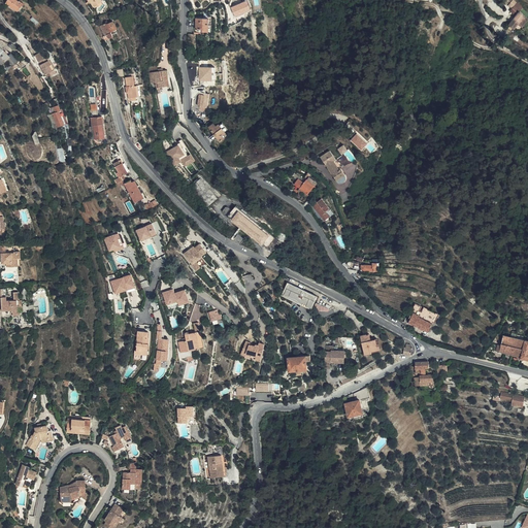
[(20,1),(17,0),(7,0),(6,3),(18,11),(23,5),(19,2),(20,1)]
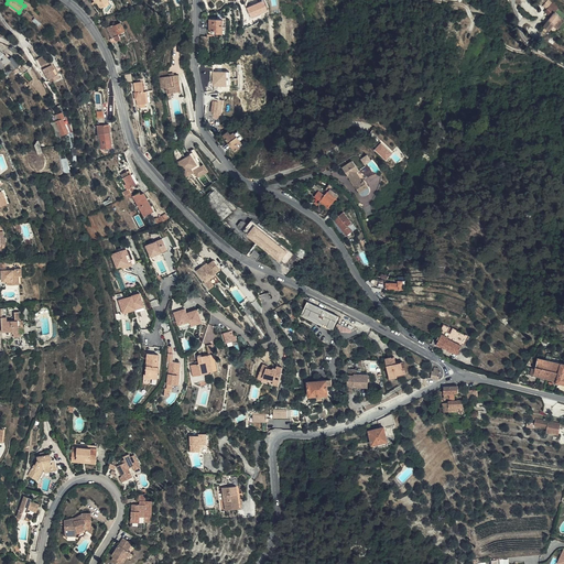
[(253,4),(247,8),(248,11),(251,17),(251,18),(261,13),(266,11),(268,11),(262,1),(253,4)]
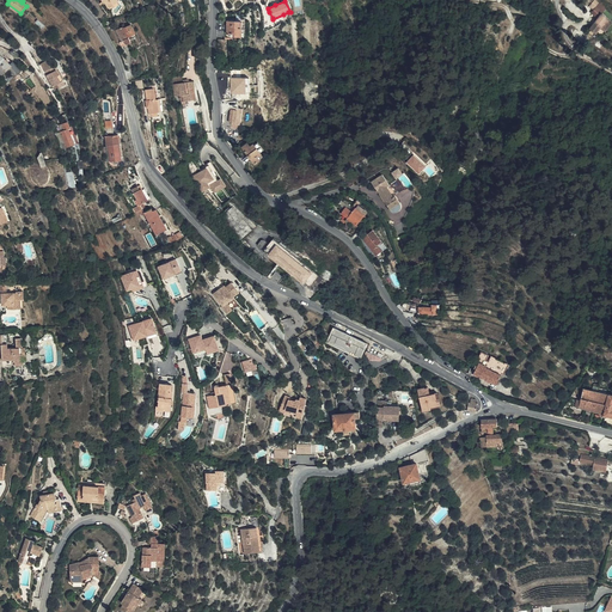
[(599,18),(603,13),(603,12),(597,7),(592,12),(599,18)]
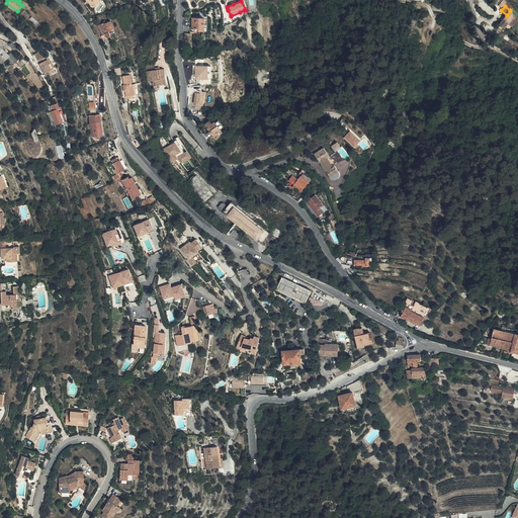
[(505,28),(515,15),(510,11),(507,15),(500,24),(505,28)]
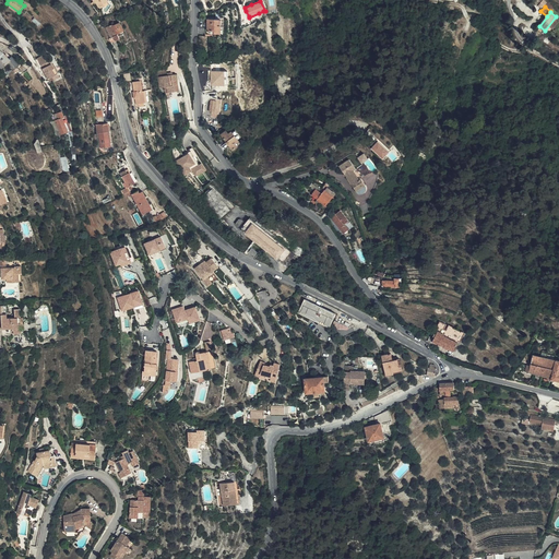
[(40,25),(34,18),(32,20),(37,27),(40,25)]
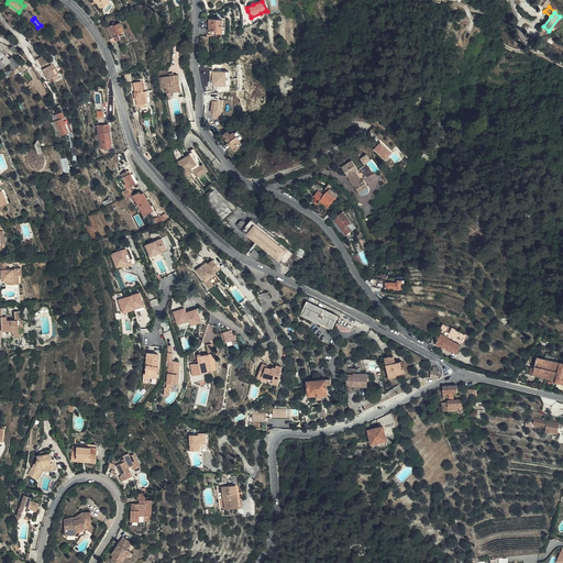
[(222,20),(218,20),(209,19),(209,31),(216,31),(216,33),(223,33),(223,24),(222,24),(222,20)]
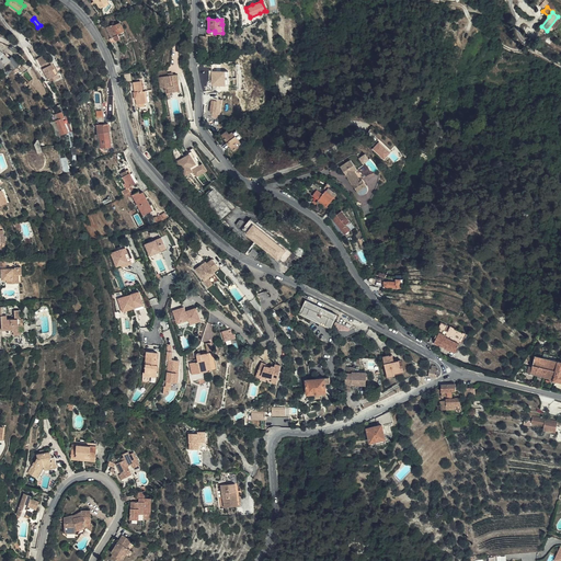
[(116,42),(117,41),(121,39),(118,34),(124,31),(119,23),(115,25),(114,25),(113,24),(111,25),(106,27),(111,38),(114,37),(116,42)]
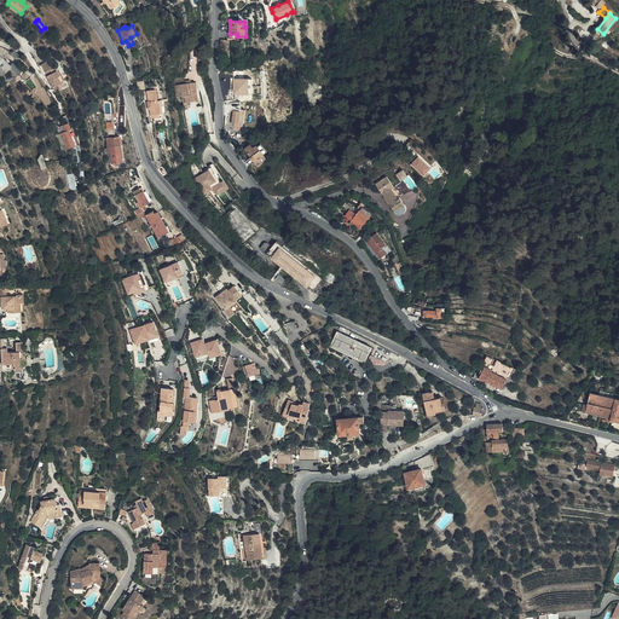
[(618,48),(608,44),(605,50),(618,56),(618,48)]
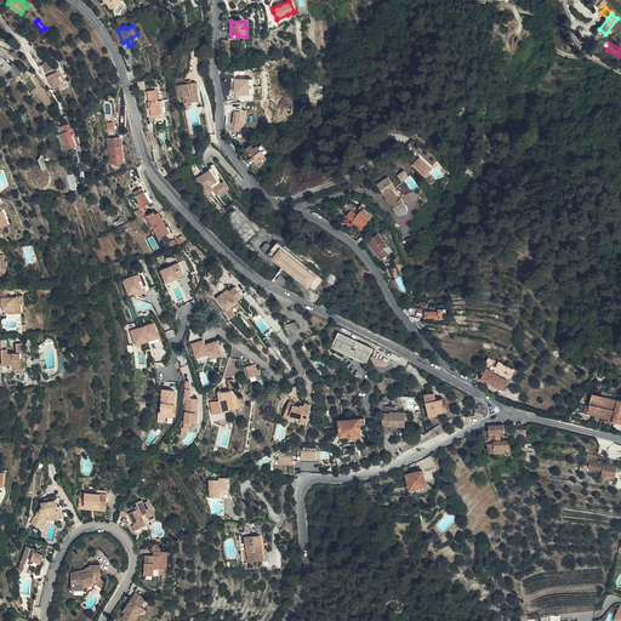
[(4,58),(0,55),(0,73),(3,77),(12,67),(4,58)]
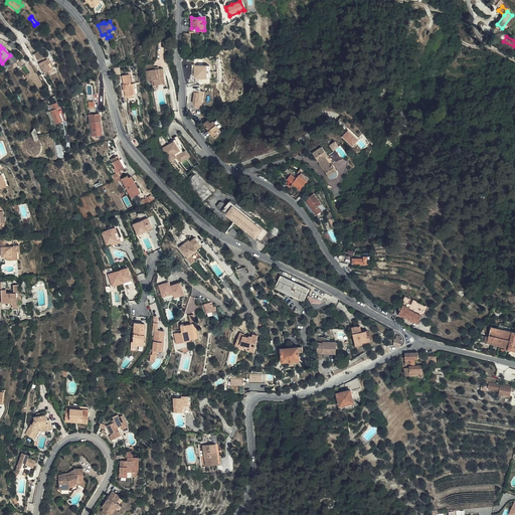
[(44,73),(48,71),(53,68),(46,55),(43,57),(40,51),(34,53),(39,62),(38,62),(44,73)]
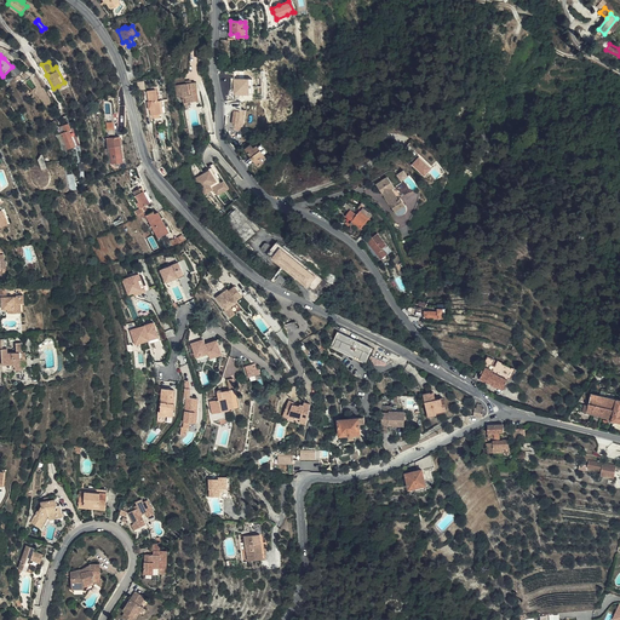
[(534,65),(530,63),(522,75),(526,78),(534,65)]
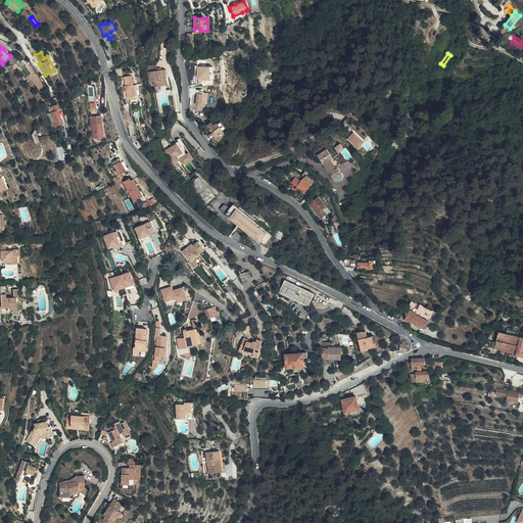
[(197,65),(197,80),(210,79),(210,65),(197,65)]
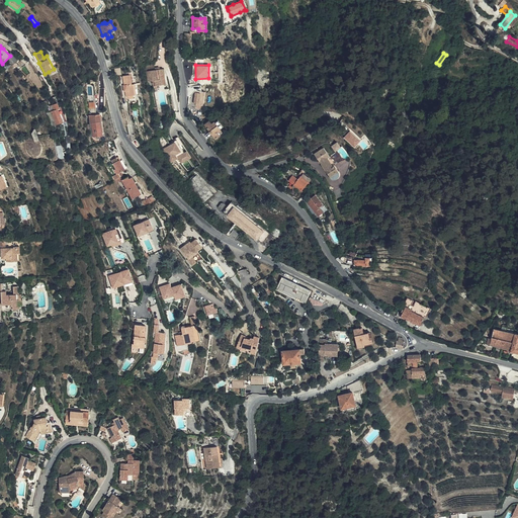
[(160,69),(150,71),(146,72),(148,82),(152,81),(153,87),(157,86),(166,84),(163,69),(160,69)]
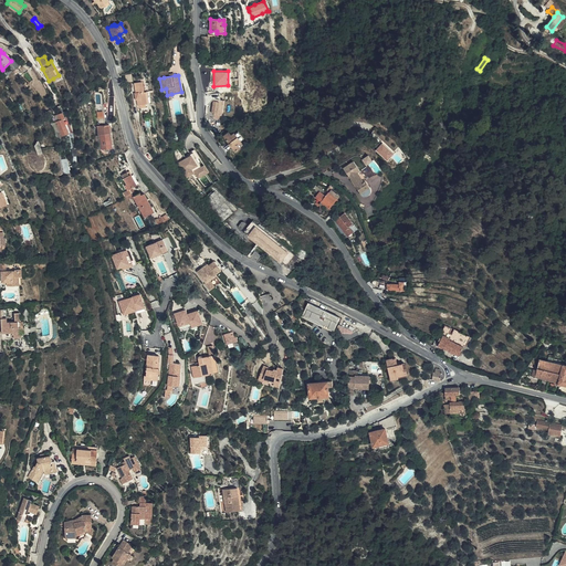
[(144,82),(134,83),(138,105),(143,105),(147,104),(145,92),(146,92),(144,82)]
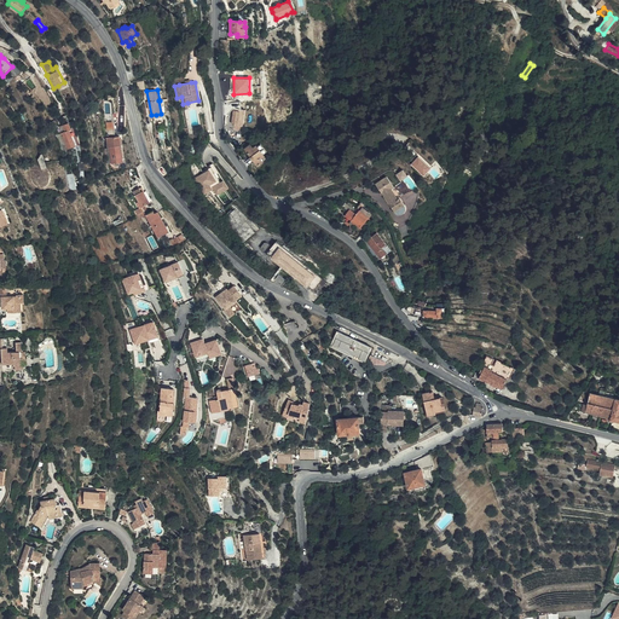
[(62,133),(69,149),(75,146),(69,131),(71,129),(69,123),(59,127),(62,133)]
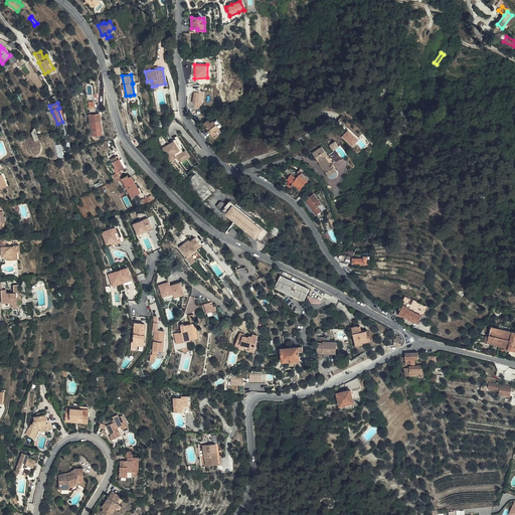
[(47,113),(52,126),(57,124),(51,111),(47,113)]
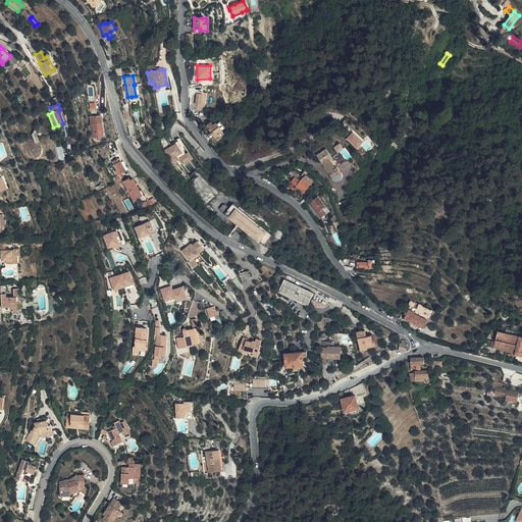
[(94,138),(103,137),(100,116),(97,116),(92,117),(90,117),(91,125),(92,125),(94,138)]
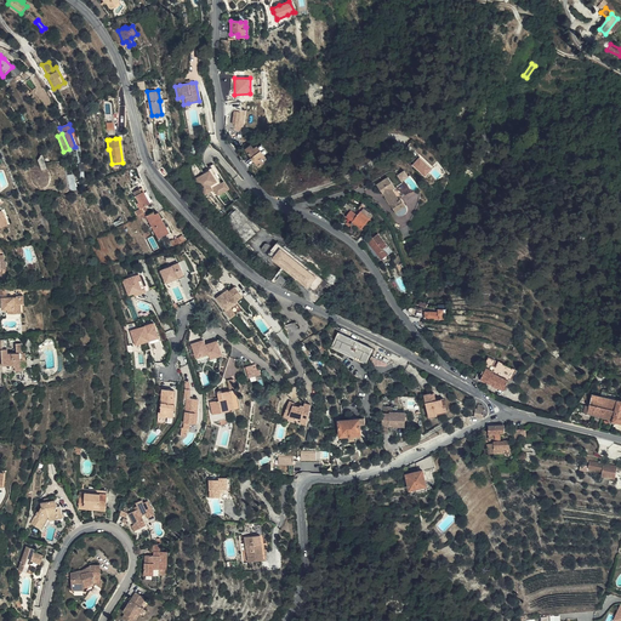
[(261,159),(263,158),(255,147),(254,148),(251,144),(245,149),(258,166),(263,163),(261,159)]
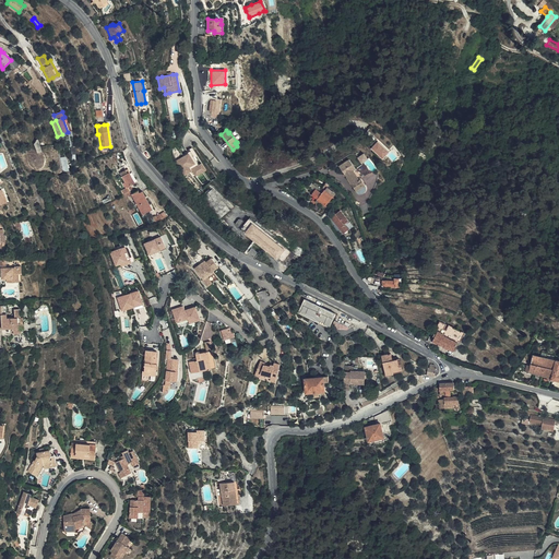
[(229,132),(237,142),(238,141),(232,131),(229,132)]
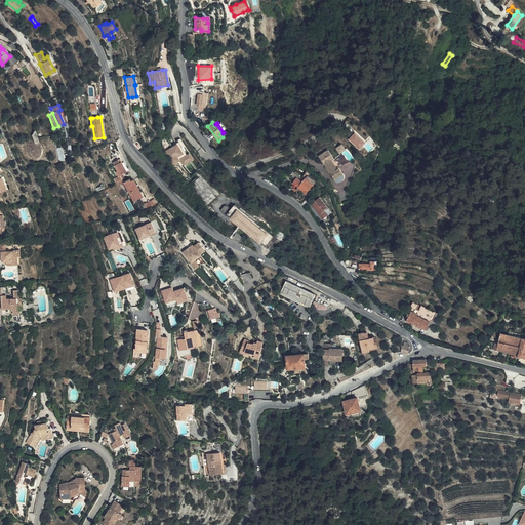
[(355,132),(349,139),(360,149),(367,142),(355,132)]
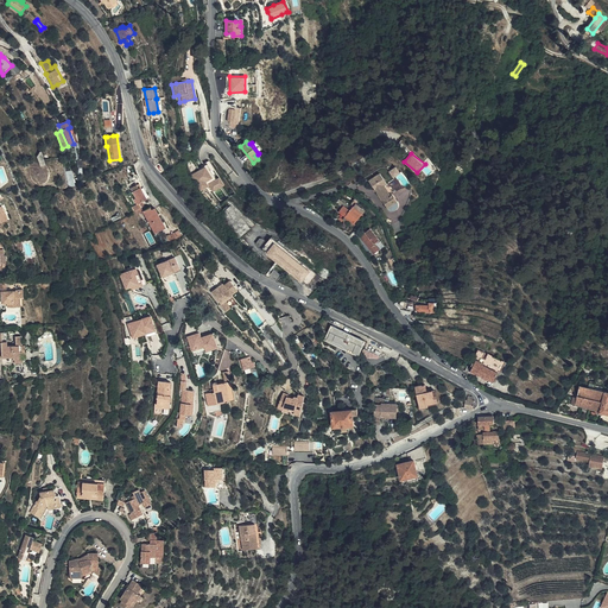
[(209,164),(190,173),(201,191),(210,187),(213,192),(226,185),(220,176),(217,178),(209,164)]
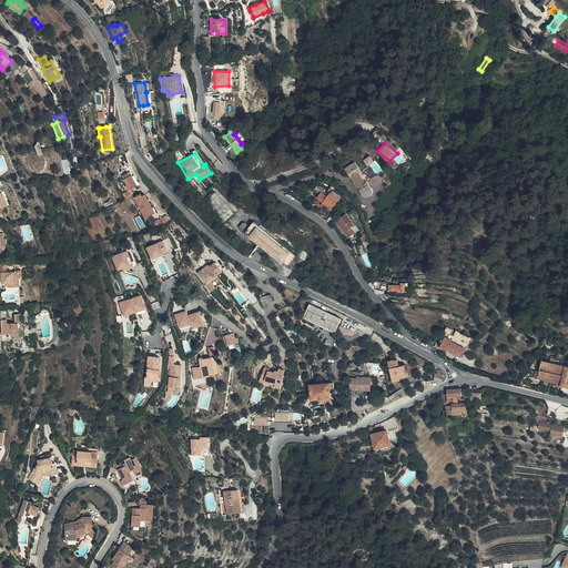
[(371,154),(364,160),(368,165),(375,161),(371,154)]
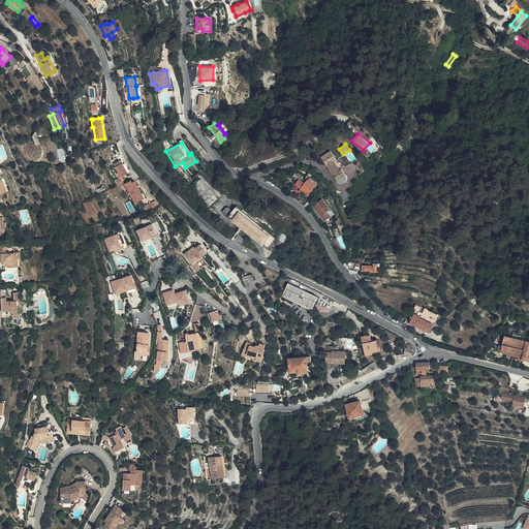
[(324,168),(322,169),(332,184),(341,179),(337,172),(335,173),(329,163),(332,161),(327,153),(316,159),(321,166),(322,165),(324,168)]
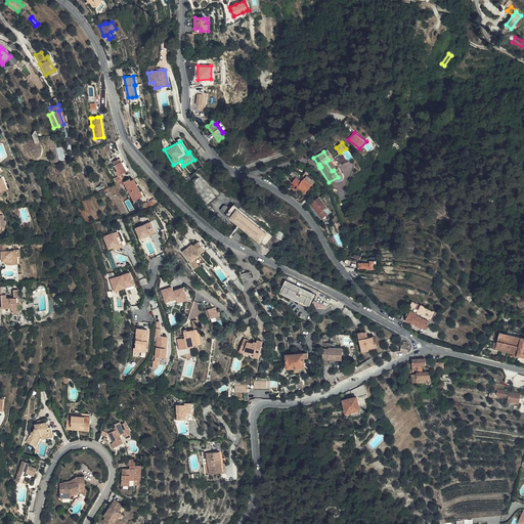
[(344,164),(337,153),(334,155),(335,156),(329,160),(335,169),(344,164)]
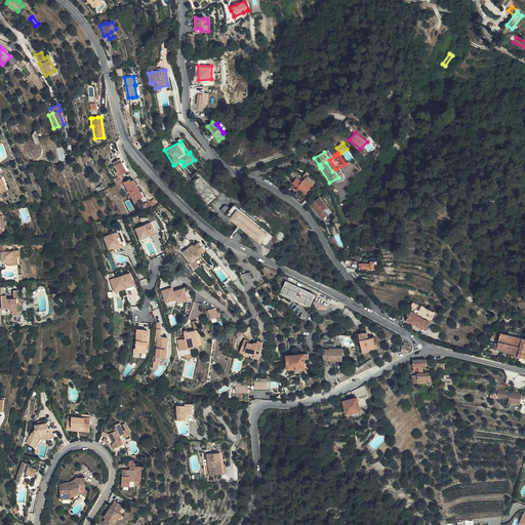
[(112,162),(119,175),(121,179),(124,178),(122,174),(126,172),(123,168),(122,168),(119,163),(118,160),(117,159),(112,162)]
